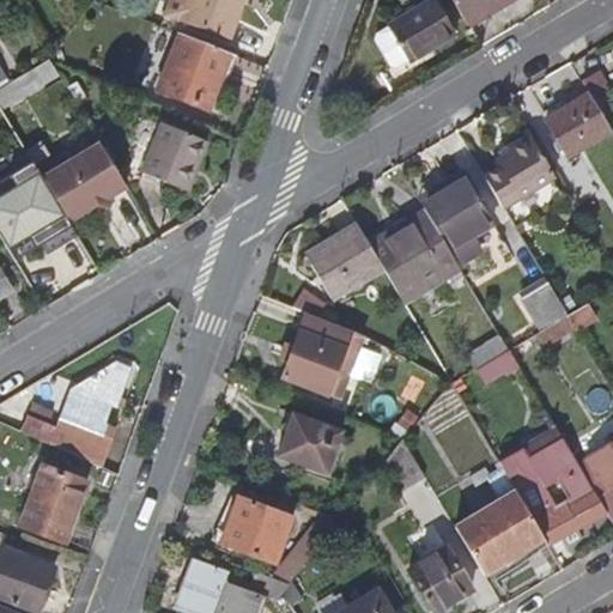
[(242,0),(171,0),(165,17),(178,22),(228,40),(242,0)]
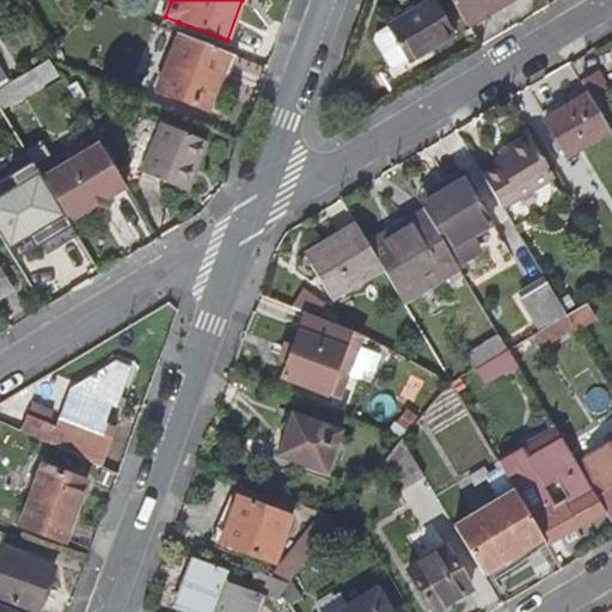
[(457,34),(436,0),(433,0),(389,24),(390,28),(375,36),(393,67),(396,67),(409,60),(411,61),(457,34)]
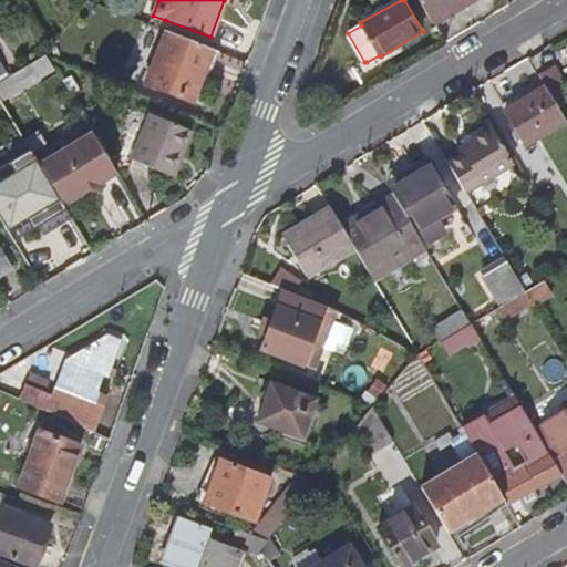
[(475,0),(422,0),(436,24),(475,0)]
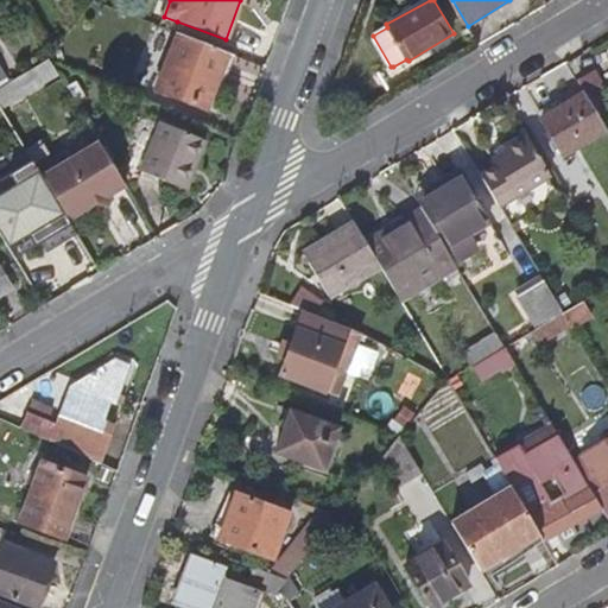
[(387,27),(386,24),(374,32),(373,36),(387,27)]
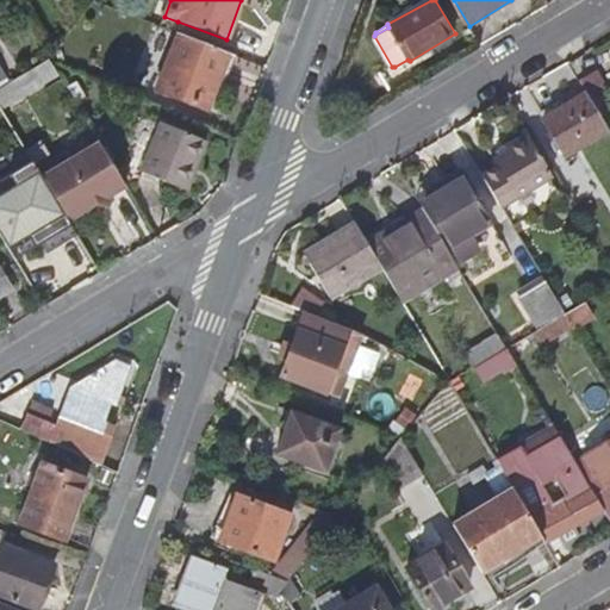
[(206,110),(229,55),(179,33),(155,88),(206,110)]
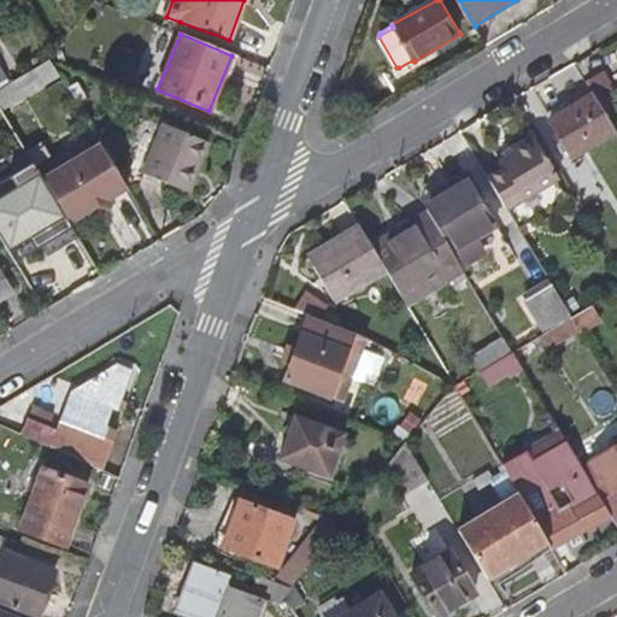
[(616,95),(601,71),(587,81),(594,94),(607,117),(616,110),(616,95)]
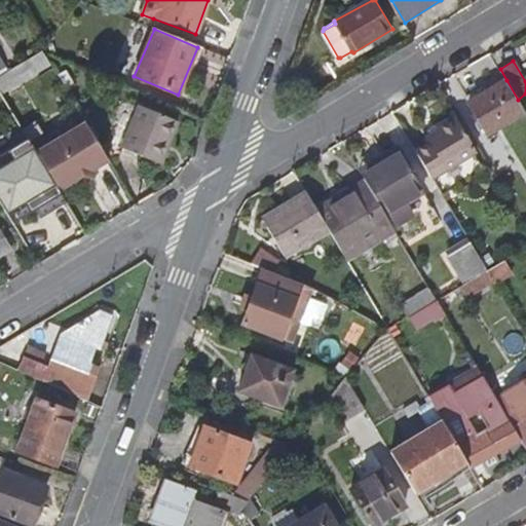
[(3,78),(0,80),(0,91),(12,113),(20,108),(11,95),(13,94),(11,90),(16,86),(9,75),(3,78)]
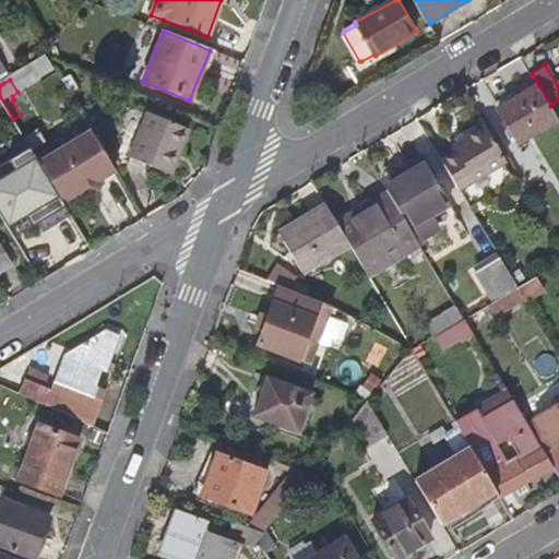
[(550,106),(538,85),(500,109),(520,143),(558,119),(550,106)]
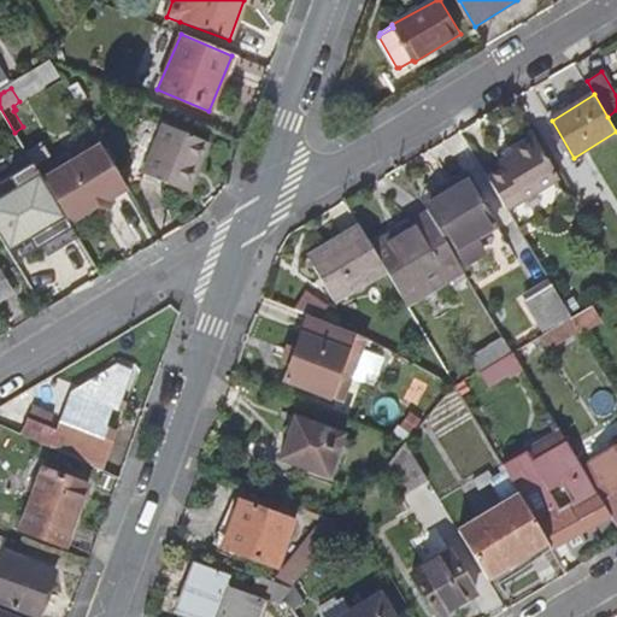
[(0,107),(0,134),(6,144),(17,136),(15,133),(0,107)]
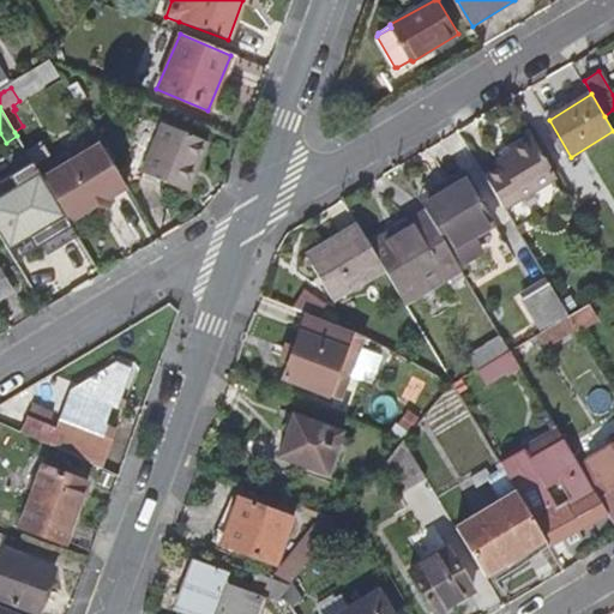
[(206,144),(162,124),(140,174),(184,193),(206,144)]
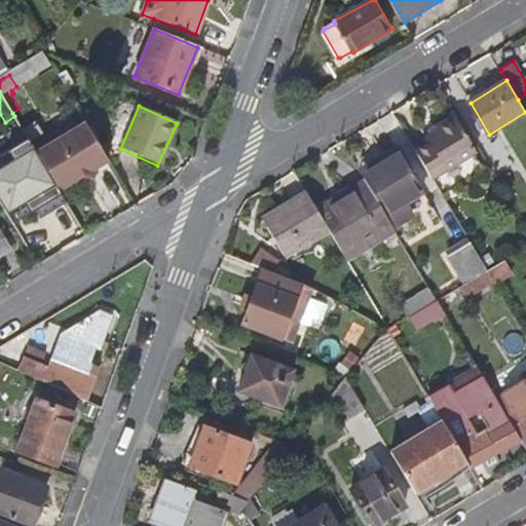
[(430,146),(418,153),(433,179),(479,153),(458,118),(426,138),(430,146)]
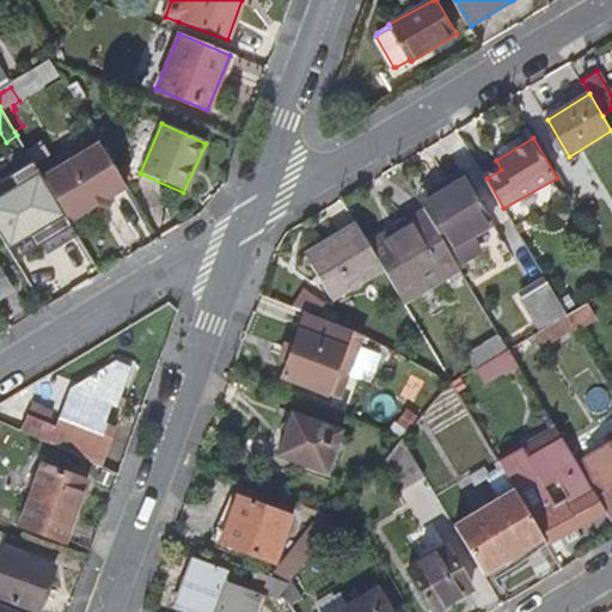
[(127,188),(101,145),(43,179),(69,222),(92,209),(103,202),(127,188)]
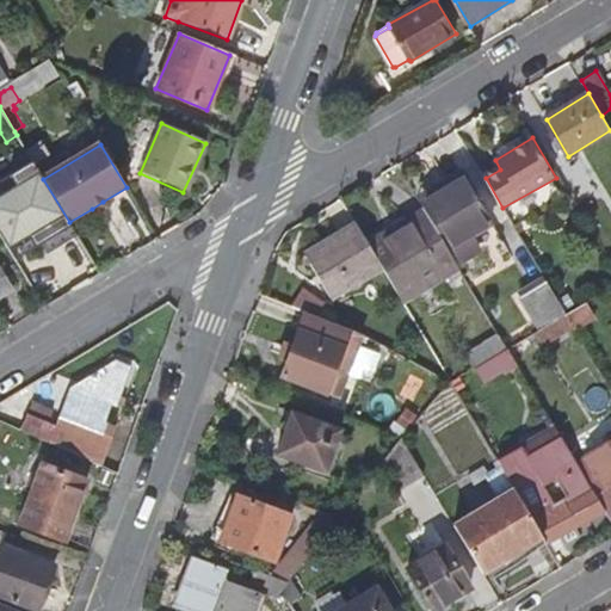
[(49,255),(79,238),(69,222),(43,179),(34,162),(11,176),(18,186),(0,196),(0,233),(11,251),(31,239),(37,248),(43,246),(49,255)]
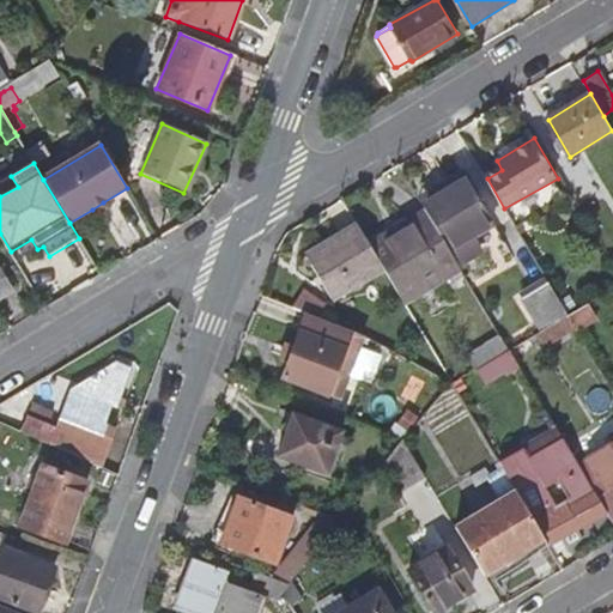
[(471,178),(425,207),(451,250),(474,236),(497,223),(483,201),(484,199),(471,178)]
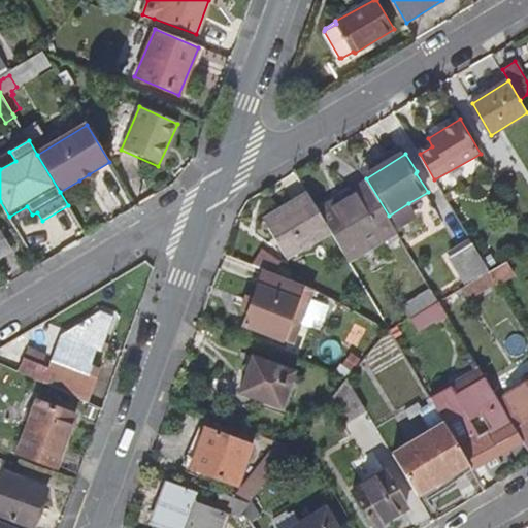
[(93,179),(89,174),(79,180),(83,186),(93,179)]
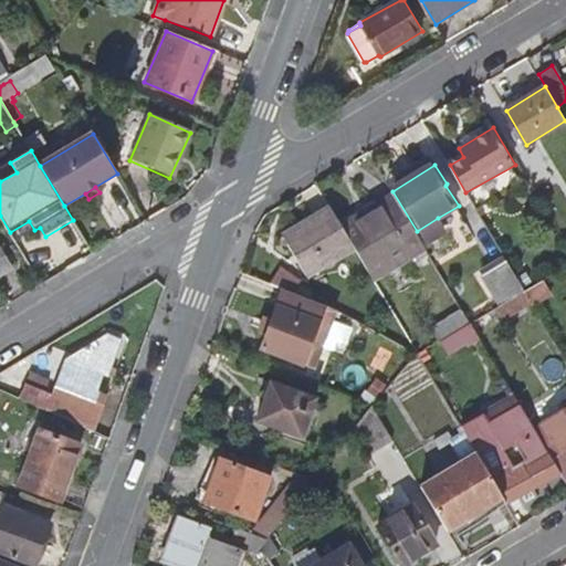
[(343,228),(355,248),(373,276),(426,245),(417,231),(392,191),(377,201),(378,206),(343,228)]
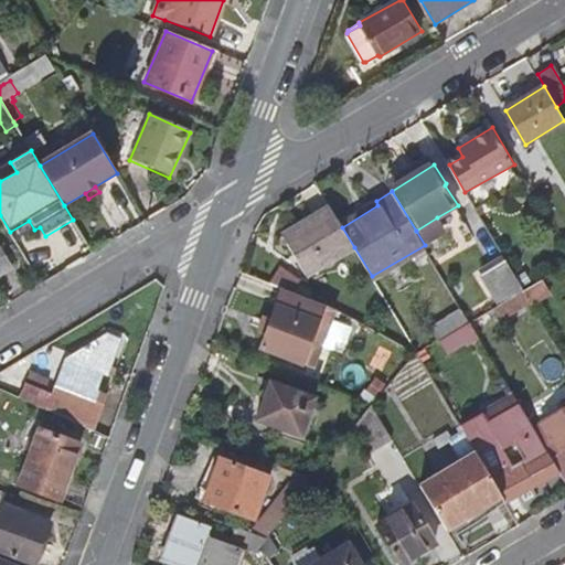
[(342,227),(328,204),(279,233),(307,275),(354,247),(342,227)]
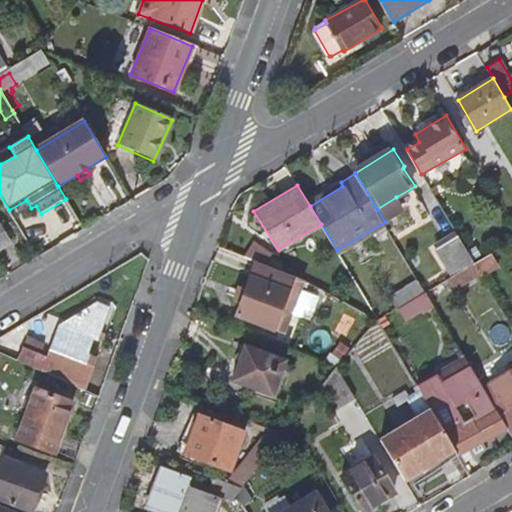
[(405,211),(396,197),(377,209),(385,222),(405,211)]
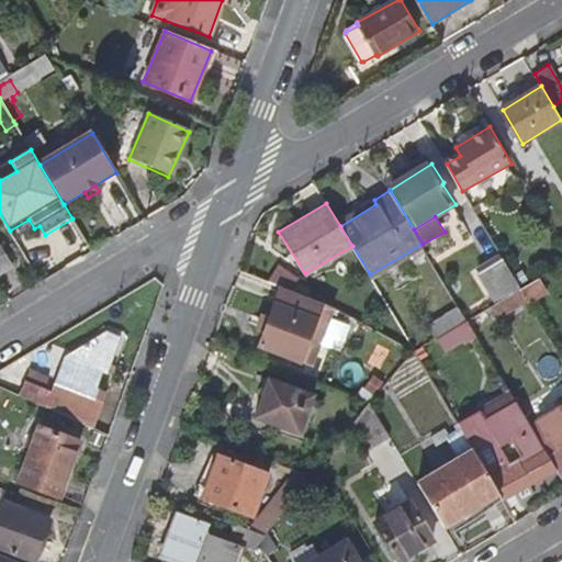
[(0,243),(0,272),(13,265),(0,243)]
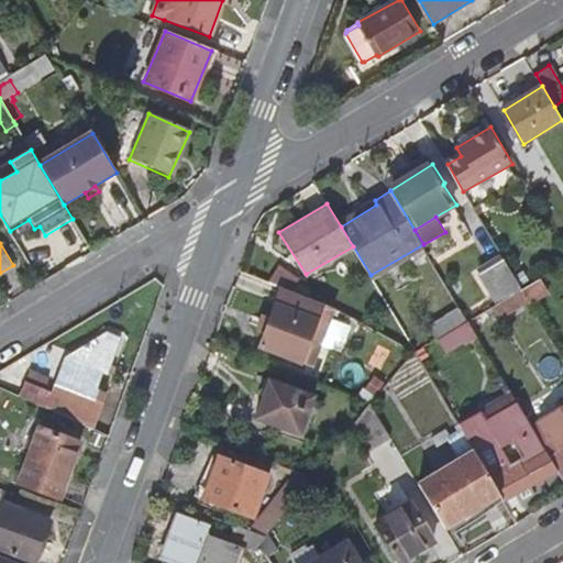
[(479,273),(504,258),(500,254),(477,268),(479,273)]
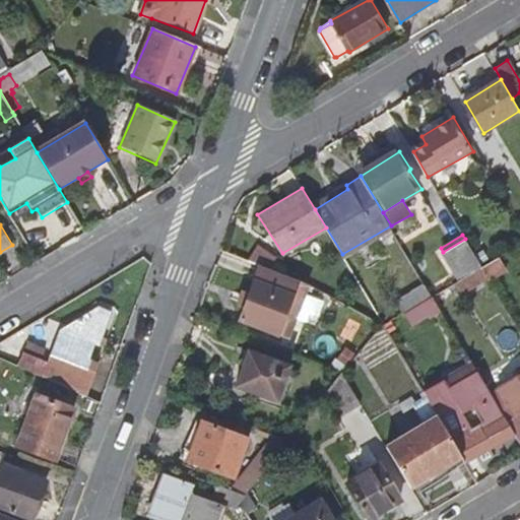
[(460,281),(482,267),(465,239),(443,252),(460,281)]
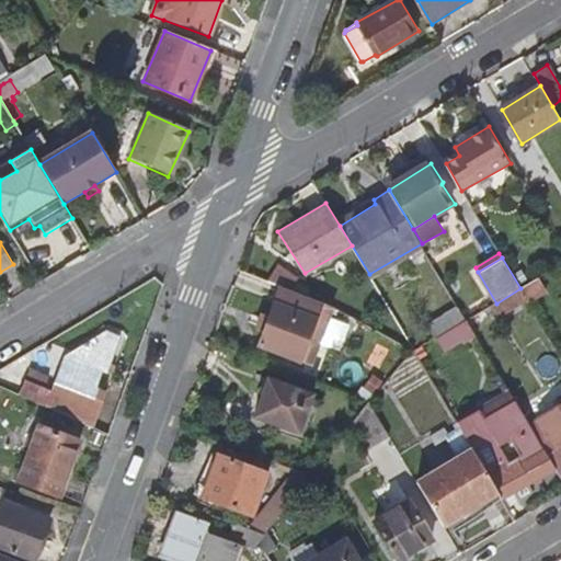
[(281,286),(290,290),(299,277),(278,264),(267,282),(281,286)]
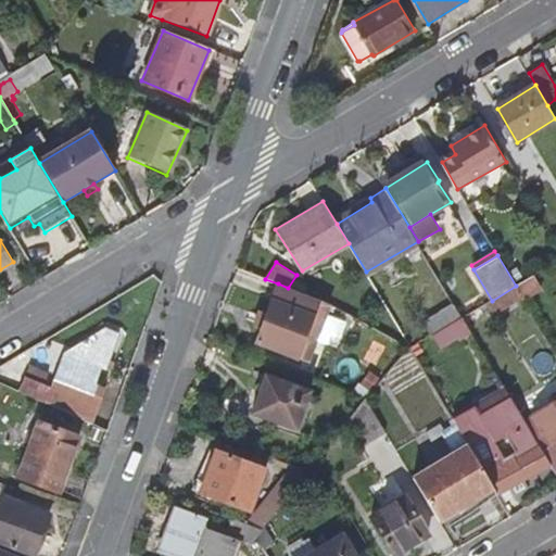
[(539,289),(531,277),(516,286),(523,299),(539,289)]
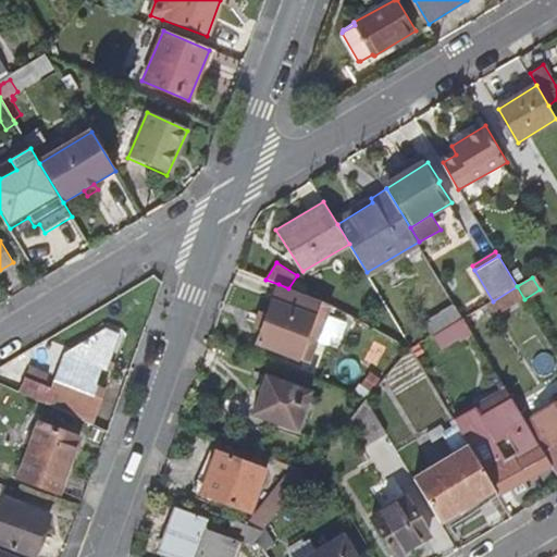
[(288,288),(279,284),(257,343),(297,358),(309,363),(332,305),(319,299),(288,288)]
